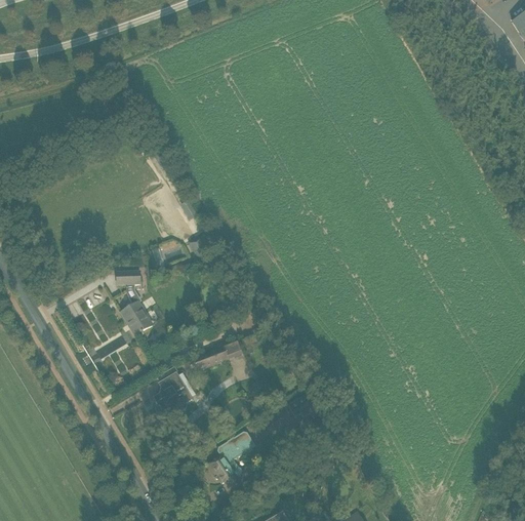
[(524,10),(512,19),(524,39),(524,10)]
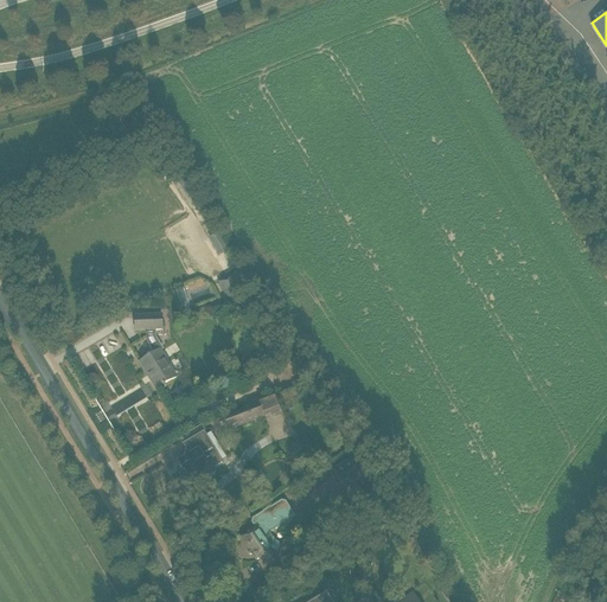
[(179,166),(174,168),(187,189),(192,185),(179,166)]
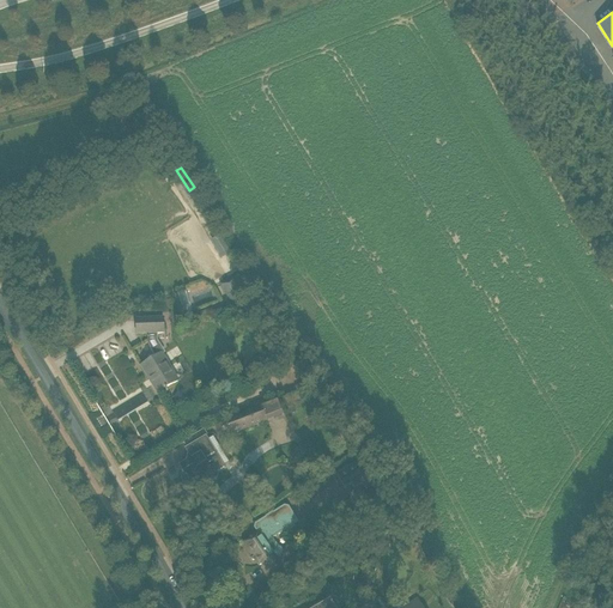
[(219,231),(211,237),(222,254),(230,248),(219,231)]
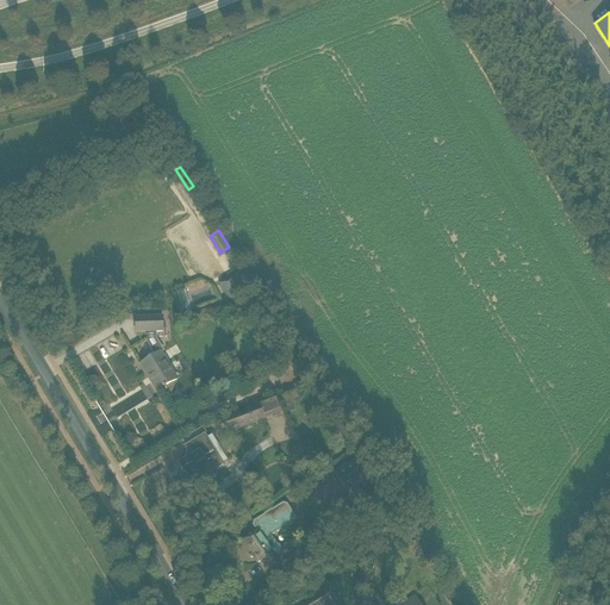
[(238,267),(219,279),(224,287),(235,281),(240,289),(249,284),(243,276),(238,267)]
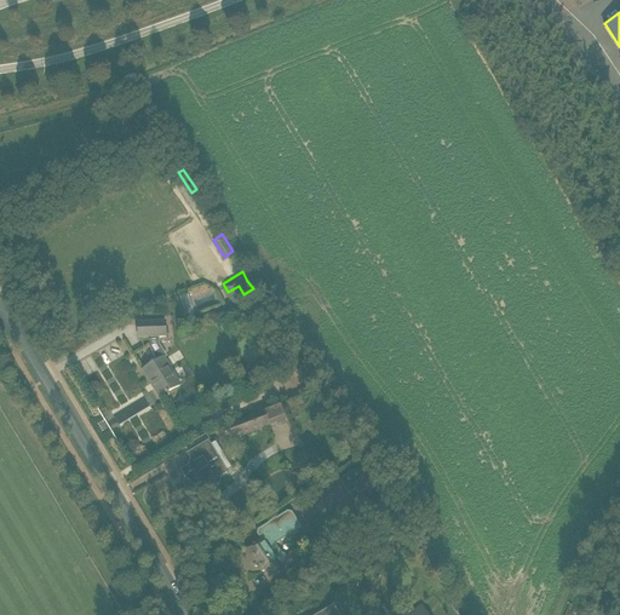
[(150,317),(138,319),(138,333),(149,333),(149,337),(149,339),(150,343),(150,346),(153,349),(154,352),(155,355),(158,357),(143,366),(160,395),(167,392),(168,394),(170,392),(168,389),(181,381),(165,354),(167,352),(160,340),(160,334),(166,333),(165,317),(150,317)]
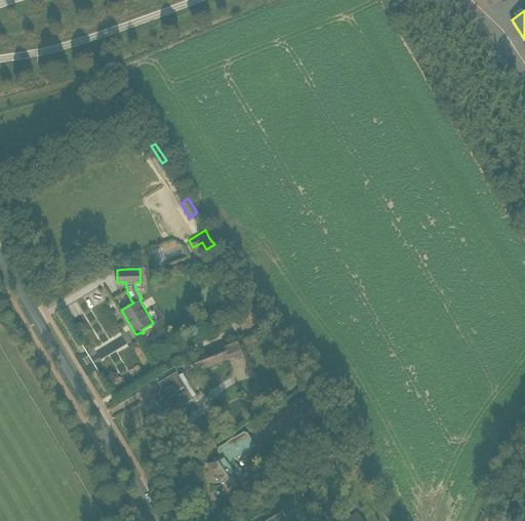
[(194,356),(198,369),(242,353),(237,339),(194,356)]
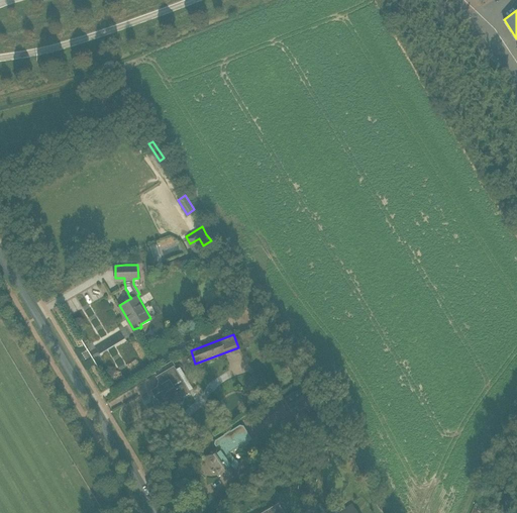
[(289,361),(284,364),(288,371),(293,368),(289,361)]
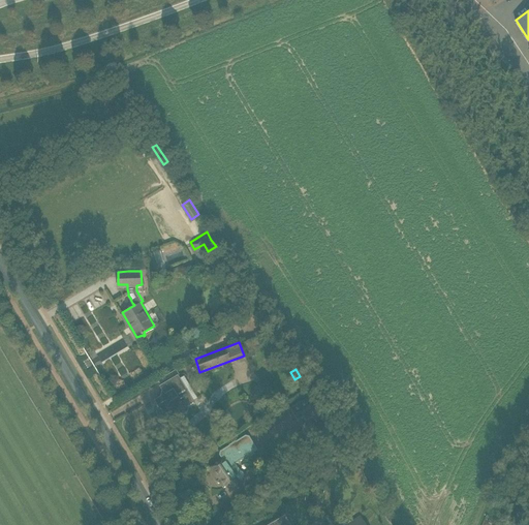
[(155,398),(160,405),(161,405),(167,415),(193,399),(178,374),(160,384),(163,390),(163,394),(155,398)]
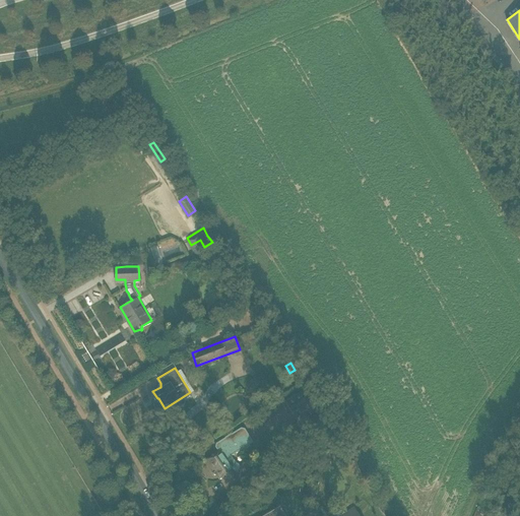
[(314,402),(320,398),(315,390),(305,396),(301,389),(284,399),(291,410),(298,407),(300,411),(309,405),(311,406),(313,404),(314,402)]
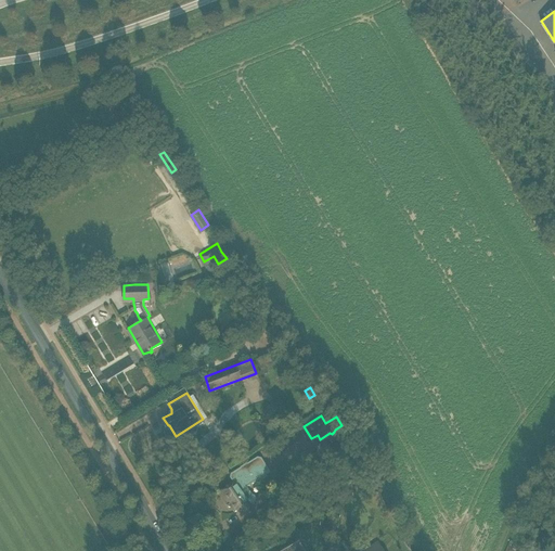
[(232,479),(230,482),(220,487),(235,508),(237,510),(240,509),(241,510),(243,511),(244,511),(246,510),(247,509),(248,508),(248,505),(248,503),(250,502),(249,500),(252,500),(254,499),(255,497),(255,495),(254,492),(252,491),(246,484),(257,477),(260,478),(266,474),(266,472),(270,470),(260,456),(257,455),(230,471),(229,475),(232,479)]
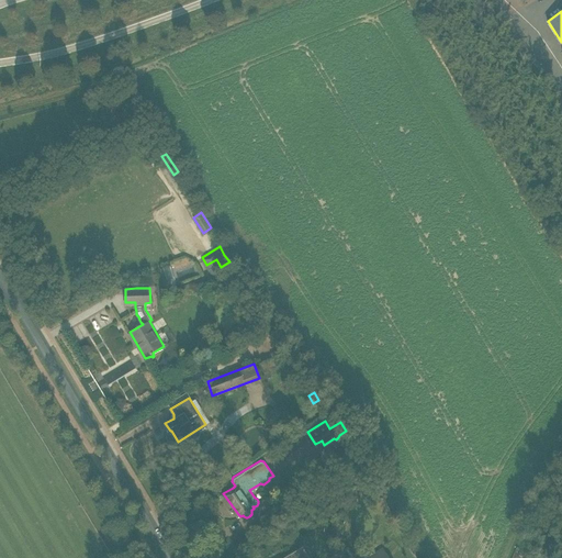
[(311,557),(303,545),(294,549),(295,553),(292,555),(291,551),(280,557),(311,557)]
